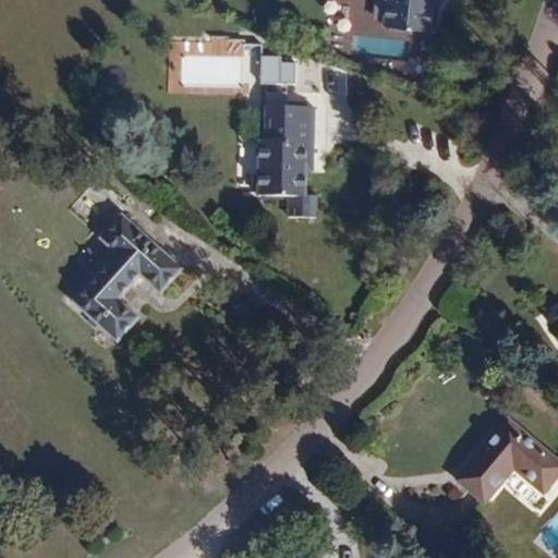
[(363,0),(360,32),(380,35),(381,27),(428,34),(433,0),(435,0),(440,0),(439,0),(363,0)]
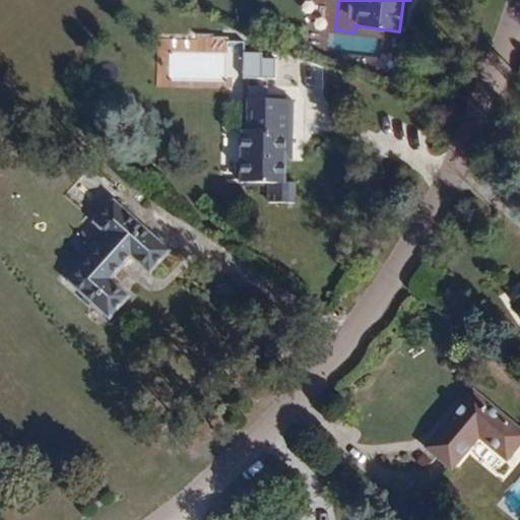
[(284,152),(290,152),(290,100),(247,100),(247,130),(240,130),(240,184),(267,184),(267,201),(296,201),(297,182),(284,182),(284,158),(284,152)]
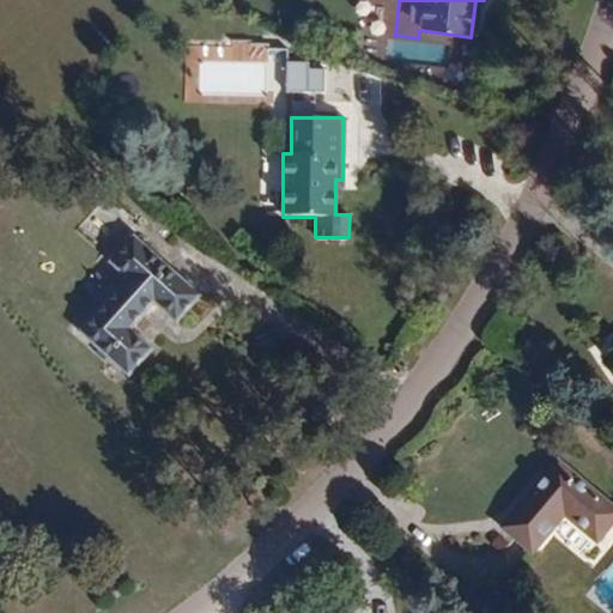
[(198,295),(132,236),(109,261),(128,279),(79,333),(126,375),(150,349),(127,328),(152,301),(175,321),(198,295)]
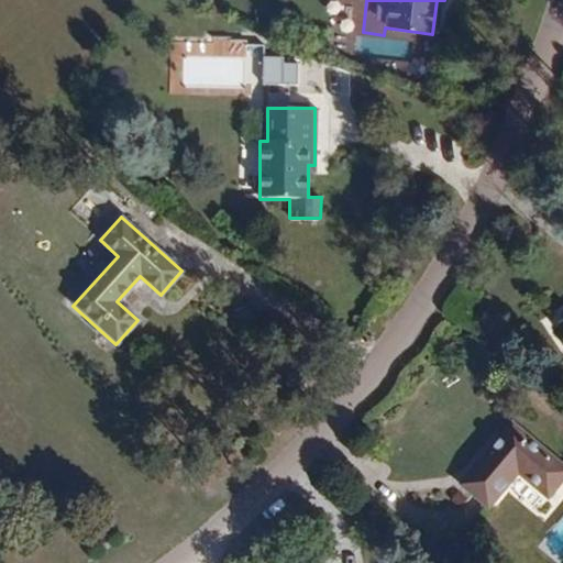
[(562,475),(562,465),(510,421),(460,482),(487,505),(518,470),(547,495),(562,475)]
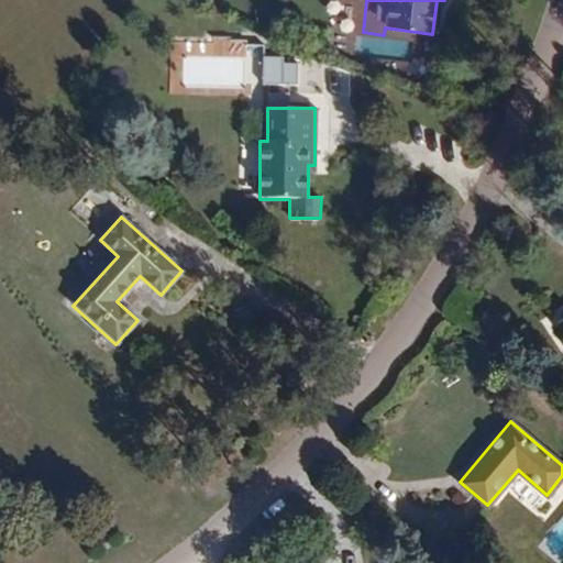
[(562,514),(536,547),(554,562),(559,562),(562,558),(562,514)]
